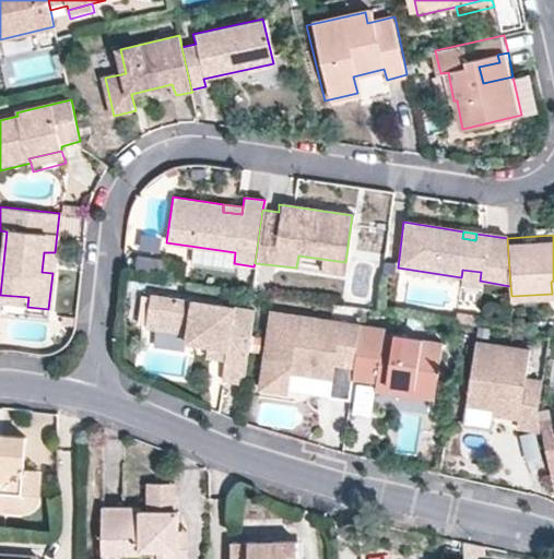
[(52,273),(55,252),(44,252),(42,272),(52,273)]
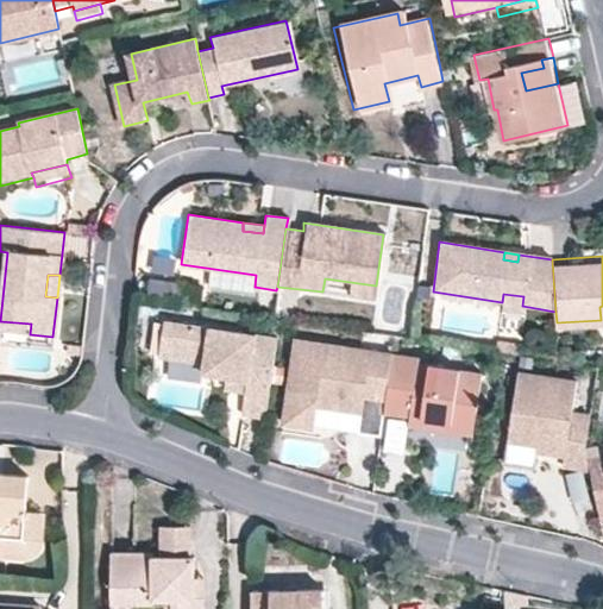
[(502,302),(522,306),(523,296),(503,294),(502,302)]
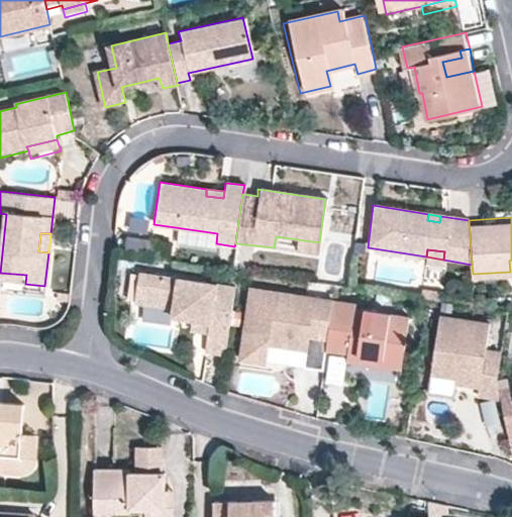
[(442,267),(443,260),(426,256),(425,265),(442,267)]
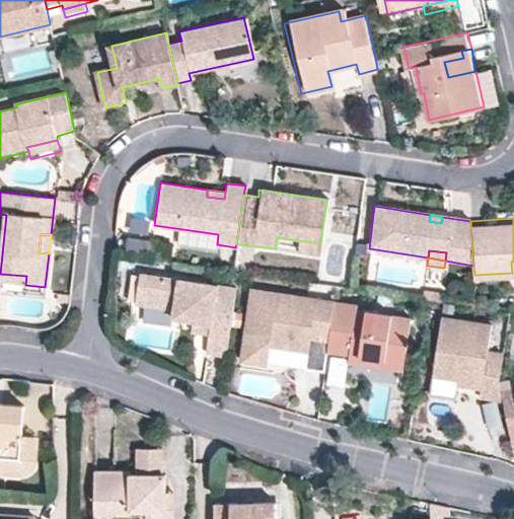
[(143,301),(147,271),(140,270),(136,300),(143,301)]
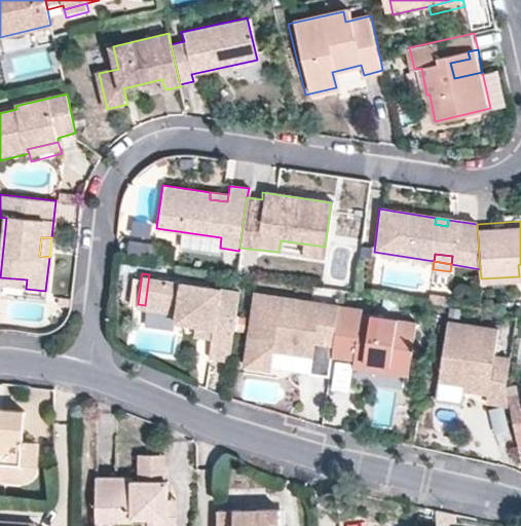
[(210,354),(229,357),(239,288),(149,274),(145,305),(177,309),(176,318),(195,321),(213,323),(212,334),(210,354)]
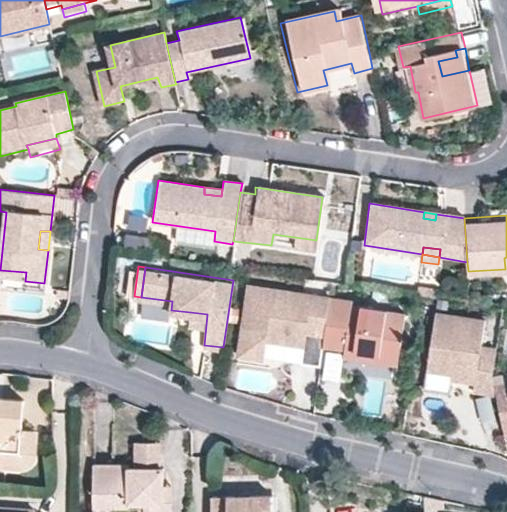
[(26,272),(0,270),(0,278),(25,281),(26,272)]
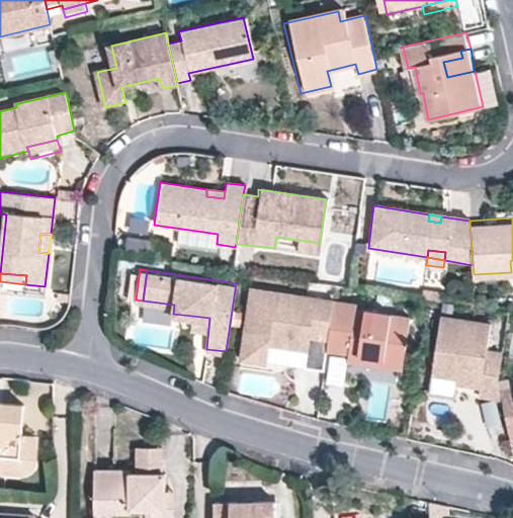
[(310,331),(328,333),(333,297),(252,285),(242,358),(260,361),(263,338),(264,332),(270,333),(269,339),(309,344),(310,331)]
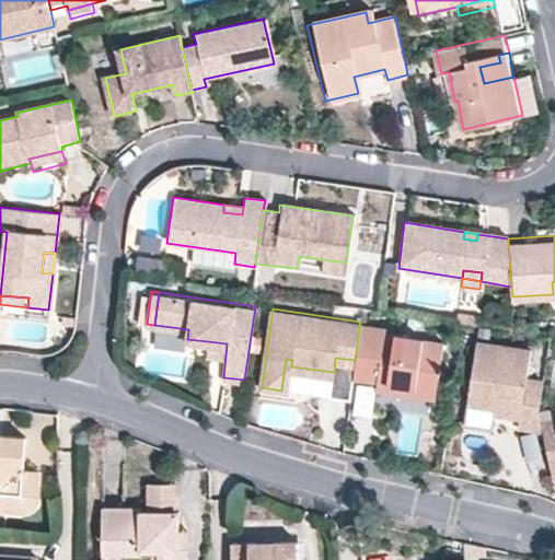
[(355,360),(351,377),(371,380),(374,358),(380,359),(377,381),(376,389),(394,393),(394,383),(436,388),(442,339),(384,330),(384,325),(360,322),(355,360)]
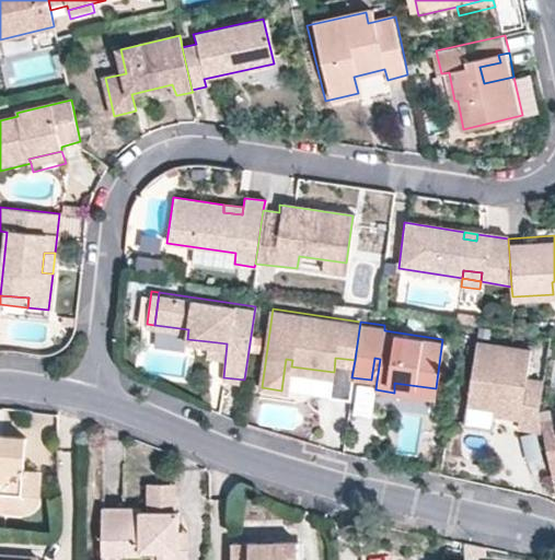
[(539,407),(543,376),(527,374),(530,347),(475,339),(467,404),(493,407),(521,410),(520,417),(519,427),(541,429),(539,421),(539,407)]
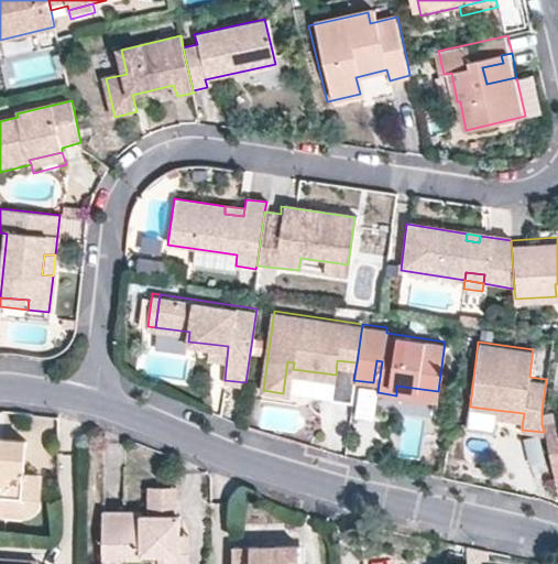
[(207,356),(227,358),(228,346),(209,344),(207,356)]
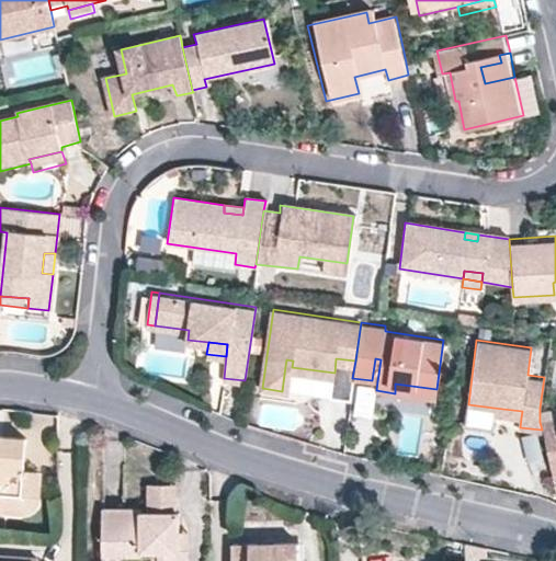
[(353,382),(350,414),(369,416),(372,385),(353,382)]
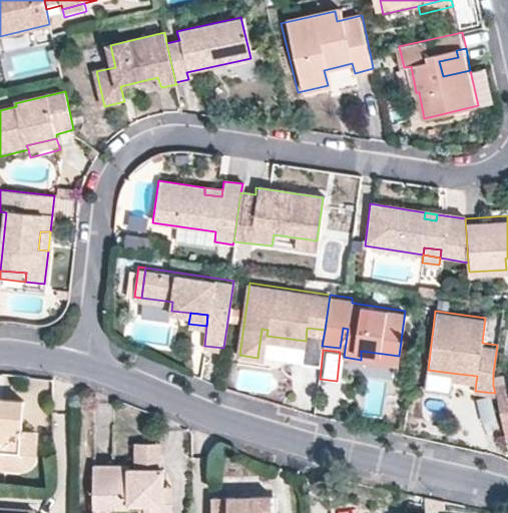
[(398,366),(399,356),(361,351),(361,360),(398,366)]
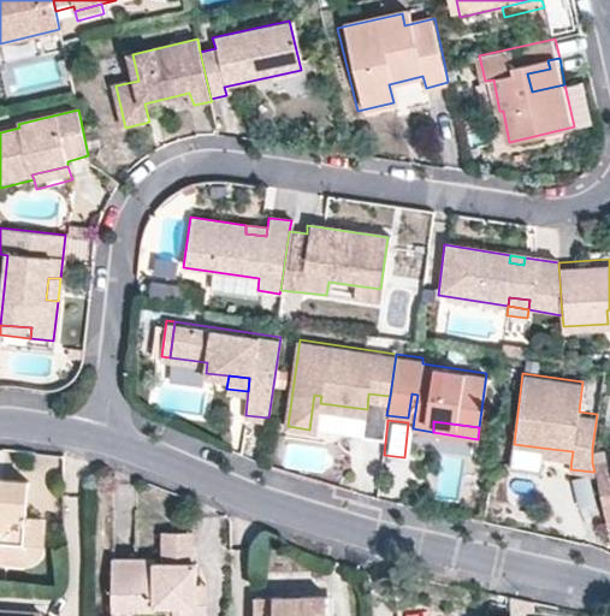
[(573,451),(542,448),(540,456),(572,458),(573,451)]
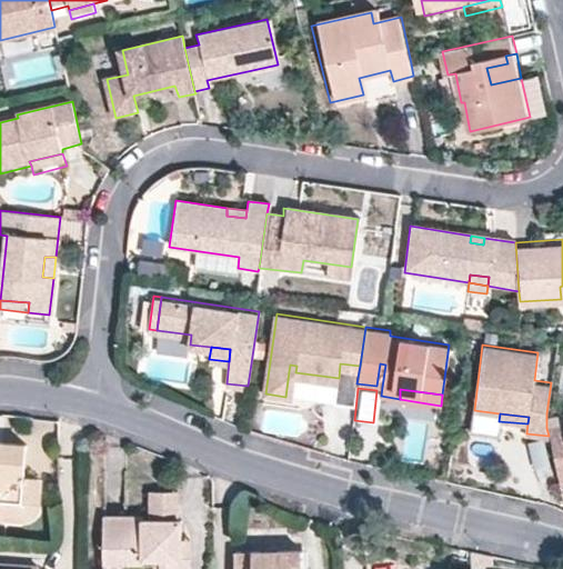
[(549,436),(559,483),(562,482),(562,423),(546,428),(549,436)]
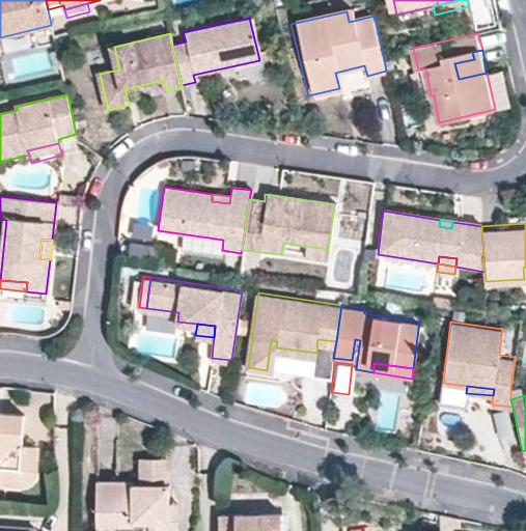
[(490,412),(494,435),(508,431),(504,409),(490,412)]
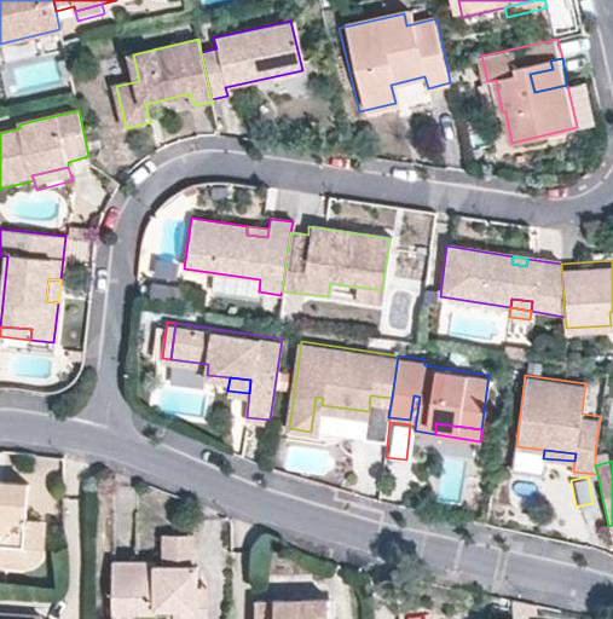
[(0,563),(22,566),(28,563),(32,559),(35,553),(36,545),(38,536),(39,521),(22,521),(24,484),(0,481),(0,563)]
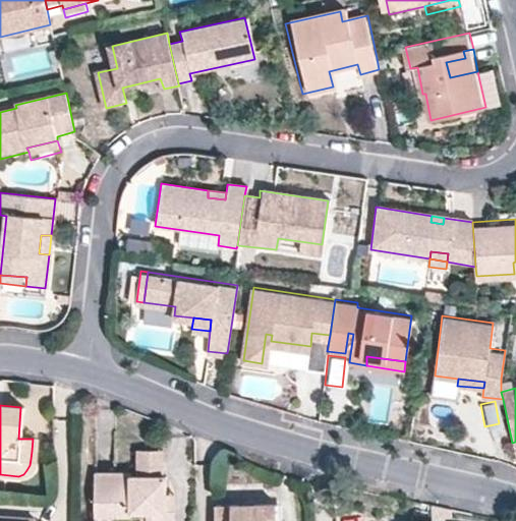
[(159,476),(158,449),(135,449),(135,476),(159,476)]
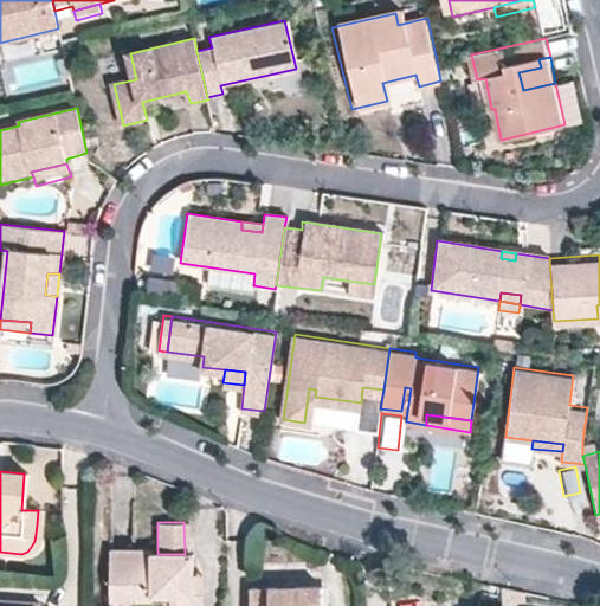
[(189,574),(189,554),(185,554),(157,554),(147,555),(147,550),(107,552),(107,601),(129,601),(147,601),(147,599),(166,599),(166,605),(199,605),(199,595),(191,595),(189,574)]
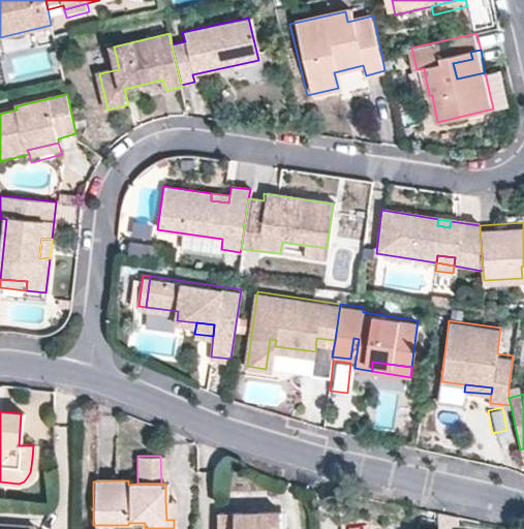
[(278,514),(217,515),(216,528),(268,528),(268,524),(278,523),(278,514)]
